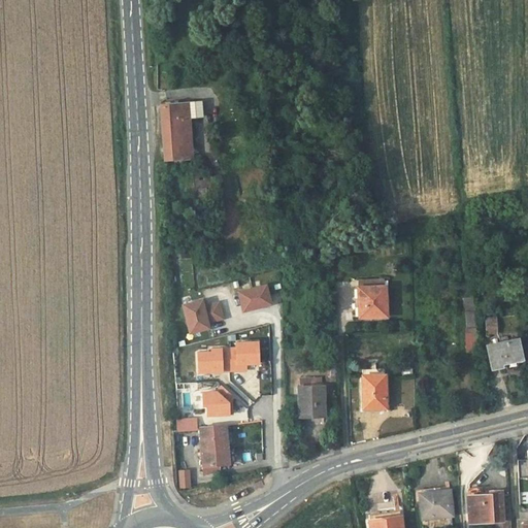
[(192,158),(189,118),(202,117),(201,101),(160,105),(164,160),(183,159),(192,158)]
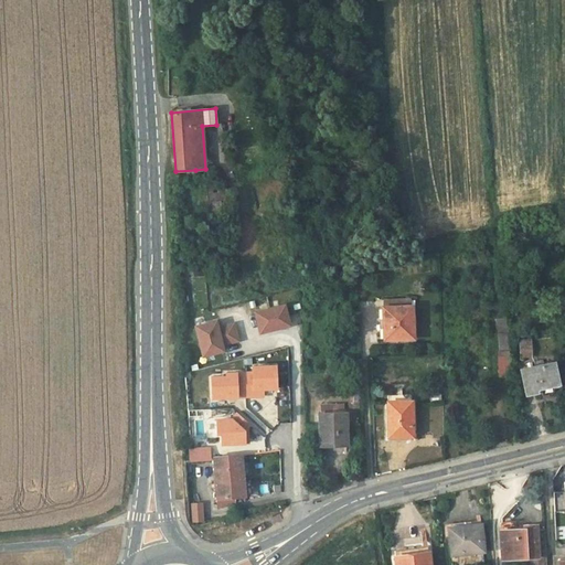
[(226,201),(225,192),(213,193),(212,188),(205,189),(208,203),(209,203),(221,202),(226,201)]
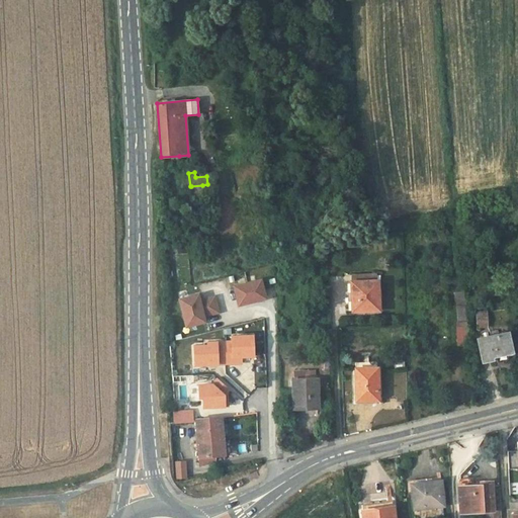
[(190,186),(188,173),(178,174),(179,187),(190,186)]
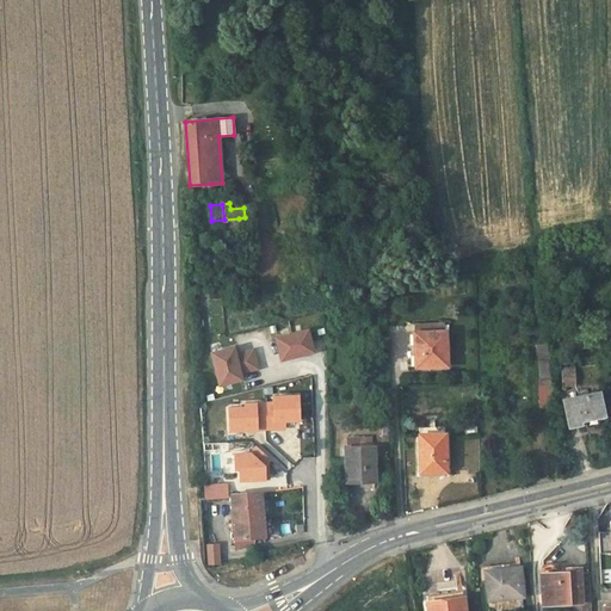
[(239,228),(239,218),(226,220),(226,229),(224,229),(224,240),(235,240),(234,228),(239,228)]
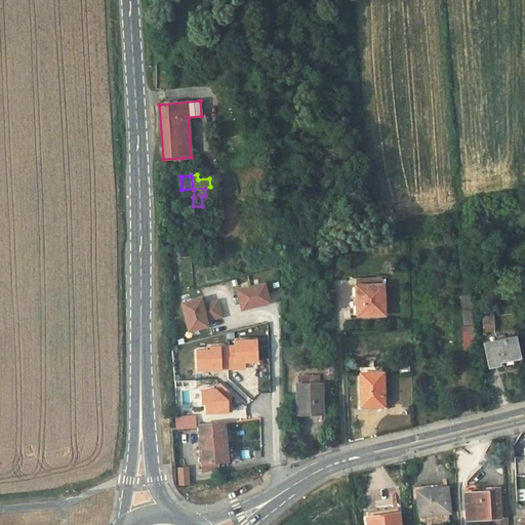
[(358,285),(356,285),(357,313),(357,316),(385,314),(384,284),(381,284),(381,278),(357,279),(358,285)]
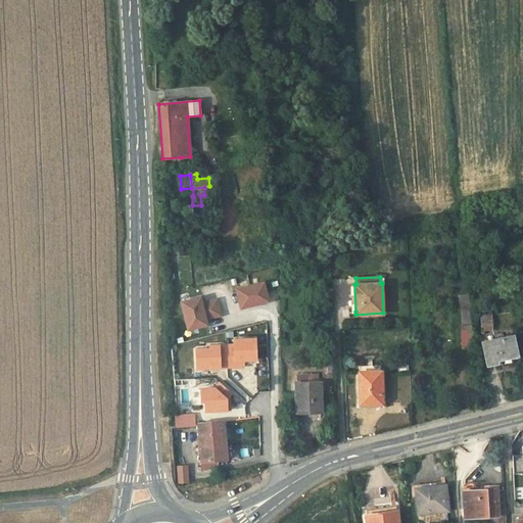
[(266,281),(236,289),(242,311),(272,302),(266,281)]
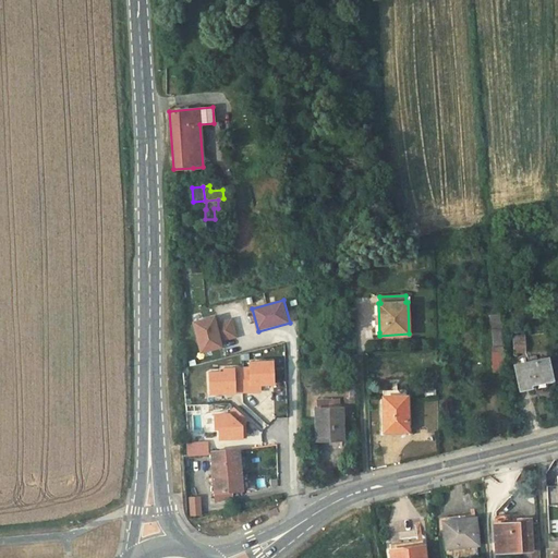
[(502,348),(499,314),(490,315),(494,349),(502,348)]
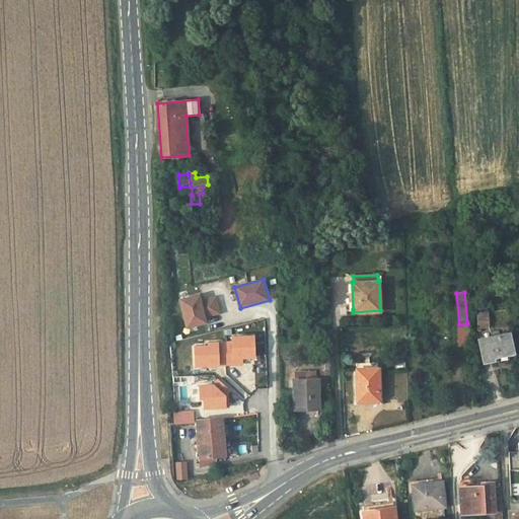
[(218,296),(203,298),(202,295),(180,298),(184,328),(210,324),(208,317),(221,315),(218,296)]
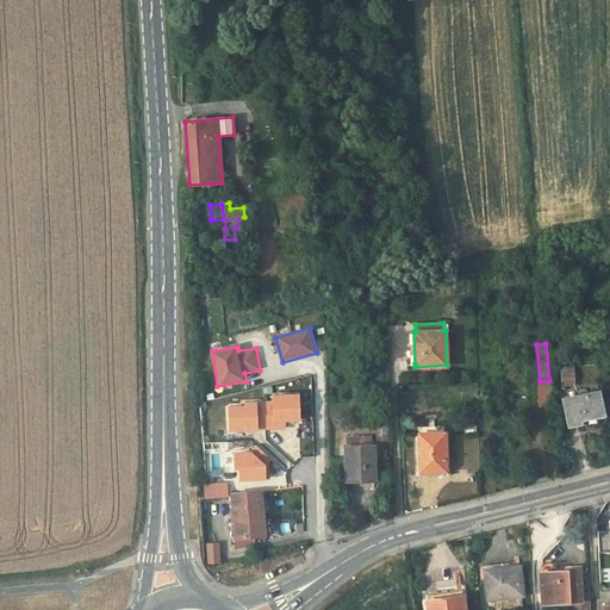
[(573,369),(561,371),(561,381),(564,381),(564,385),(574,385),(573,369)]
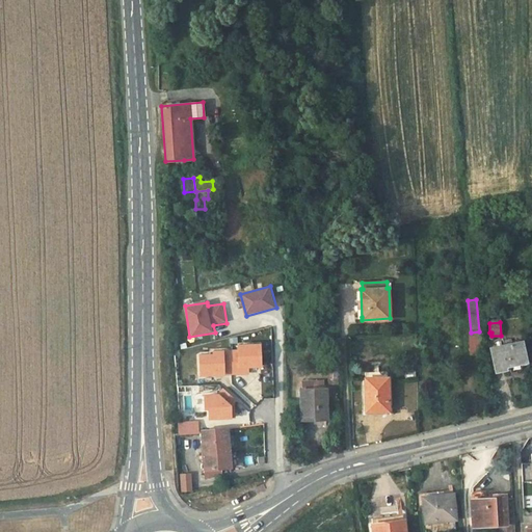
[(480,353),(479,336),(469,337),(470,354),(480,353)]
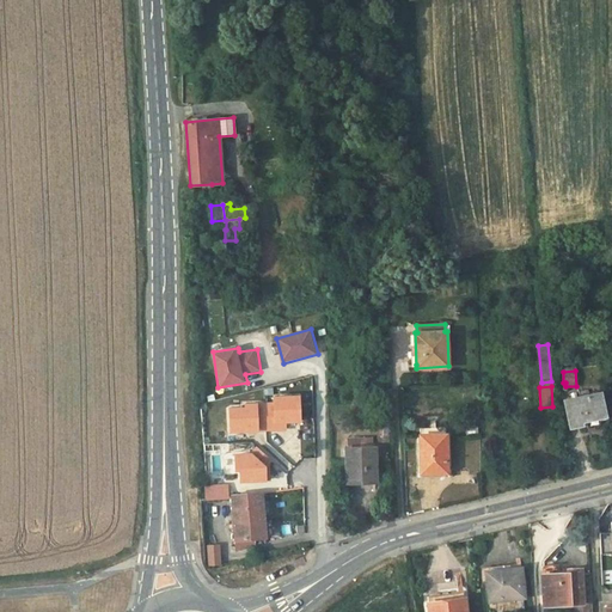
[(564,401),(570,427),(606,420),(600,393),(589,396),(588,390),(579,391),(580,398),(564,401)]
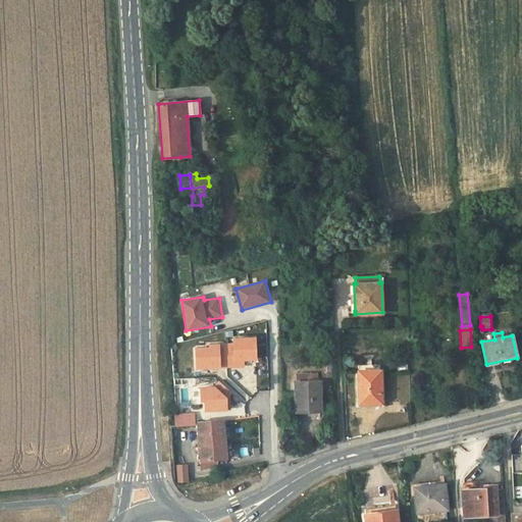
[(195,346),(197,370),(247,367),(246,362),(259,361),(258,336),(233,337),(233,344),(195,346)]
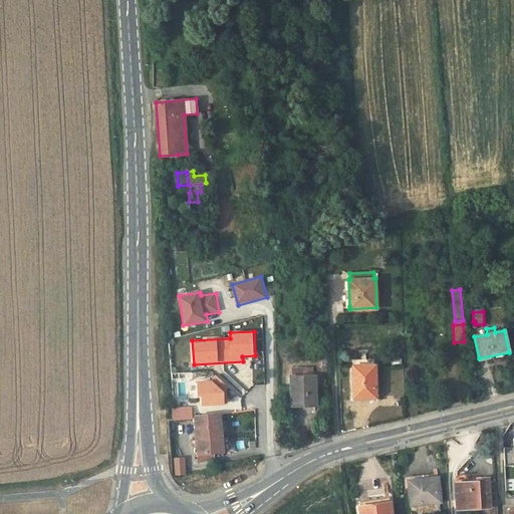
[(317,370),(325,372),(327,363),(319,361),(317,370)]
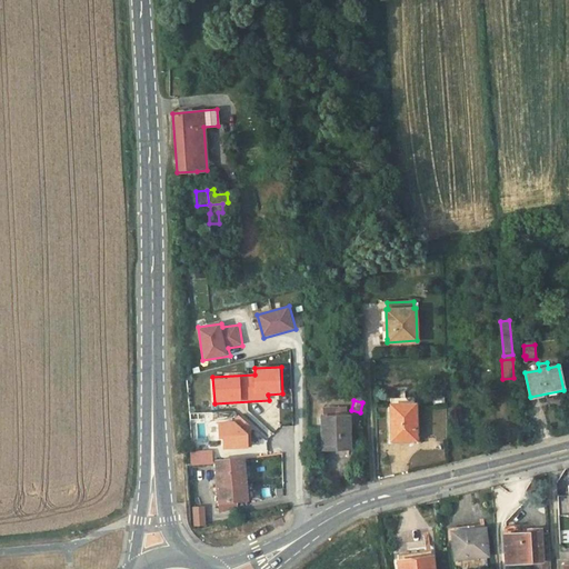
[(413,401),(389,401),(390,441),(400,441),(400,443),(415,442),(413,401)]
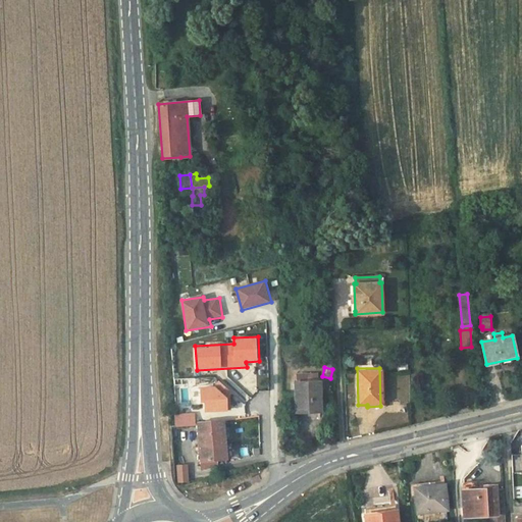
[(295,389),(296,409),(320,409),(319,388),(318,388),(317,380),(297,381),(297,389),(295,389)]
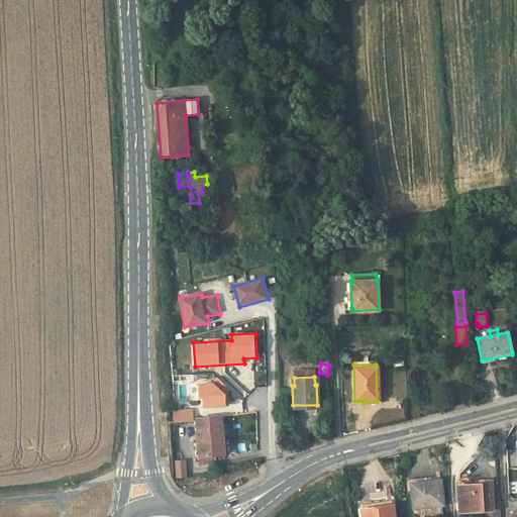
[(173,410),(173,422),(193,421),(192,409),(173,410)]
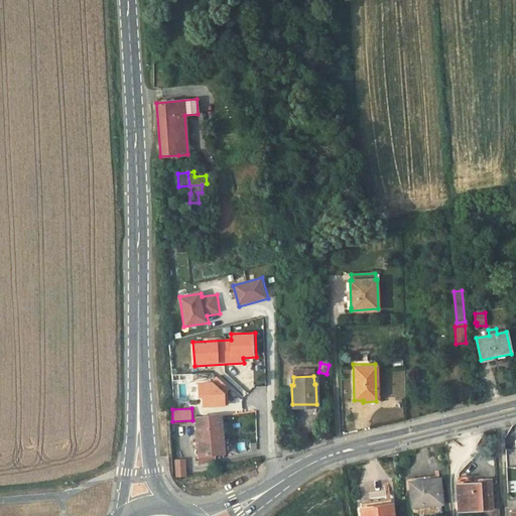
[(224,454),(221,415),(195,417),(199,465),(215,460),(215,454),(224,454)]
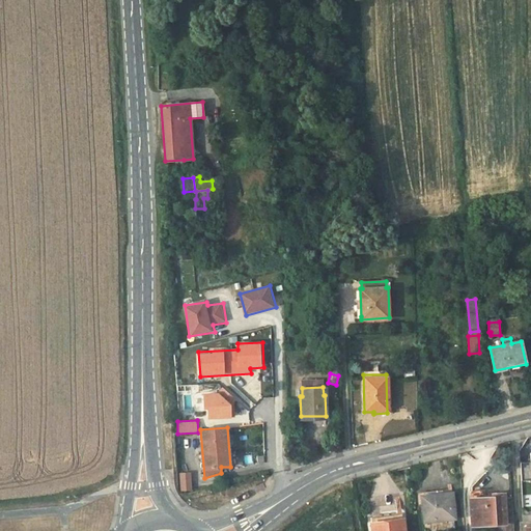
[(187,475),(177,476),(178,490),(183,493),(186,493),(191,492),(187,475)]
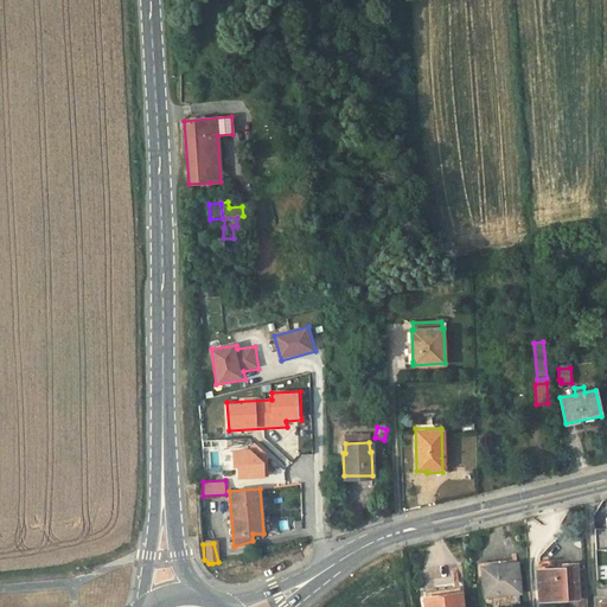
[(587,606),(586,572),(576,573),(576,569),(576,566),(555,566),(556,569),(553,570),(551,561),(542,561),(540,561),(537,566),(538,600),(574,598),(574,601),(572,601),(572,606),(587,606)]
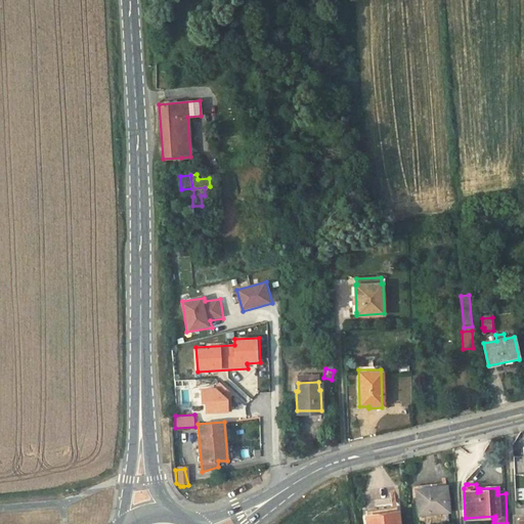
[(449,512),(446,486),(416,489),(419,515),(449,512)]
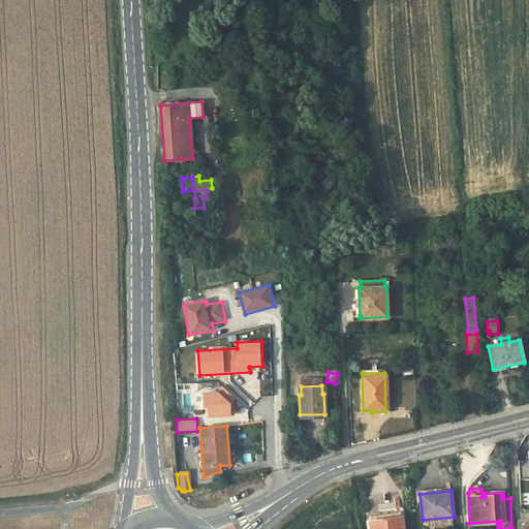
[(369,517),(370,528),(402,528),(401,512),(369,517)]
